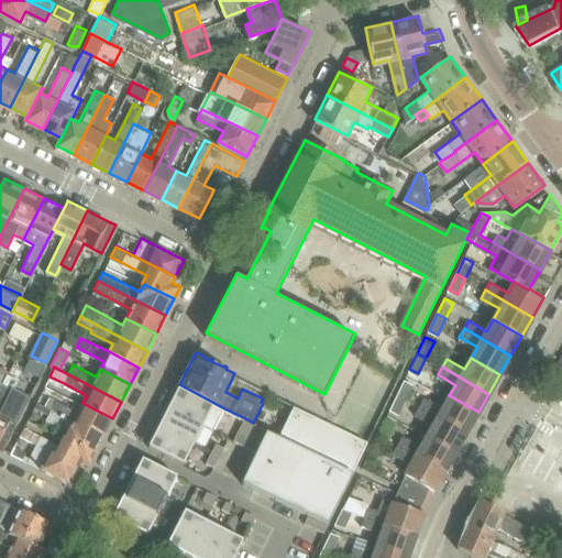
[(2,382),(0,386),(0,447),(2,448),(30,394),(15,386),(20,378),(7,371),(1,382),(2,382)]
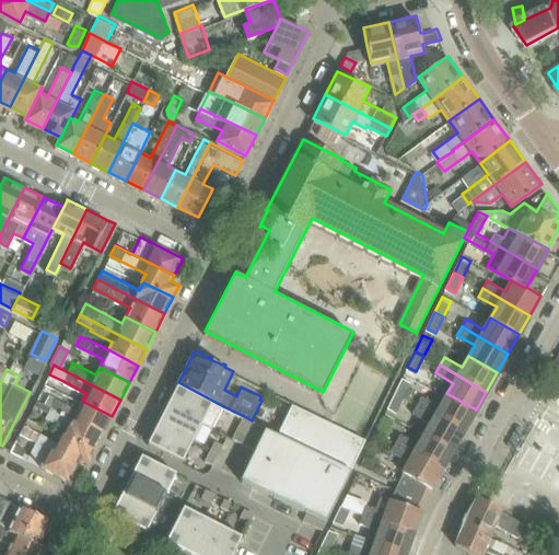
[(412,379),(404,374),(396,390),(405,394),(412,379)]
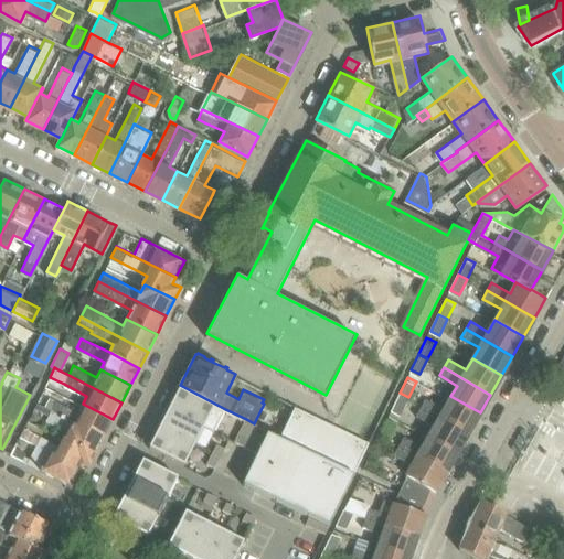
[(225,409),(180,385),(170,405),(205,422),(215,428),(225,409)]
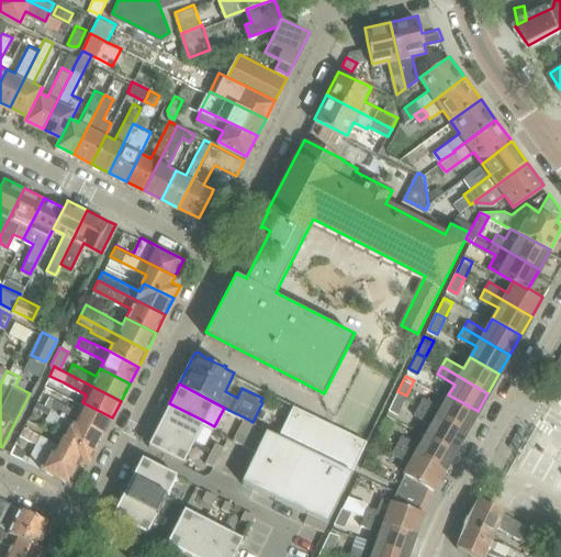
[(406,396),(397,391),(390,408),(399,412),(406,396)]
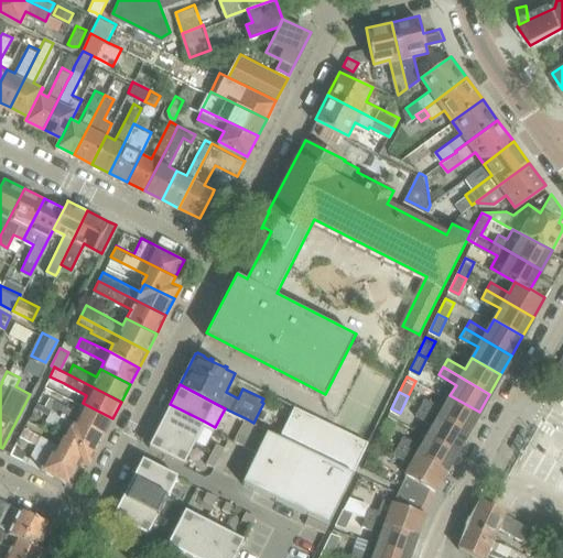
[(50,395),(45,404),(52,407),(51,409),(104,436),(112,418),(83,403),(79,409),(50,395)]
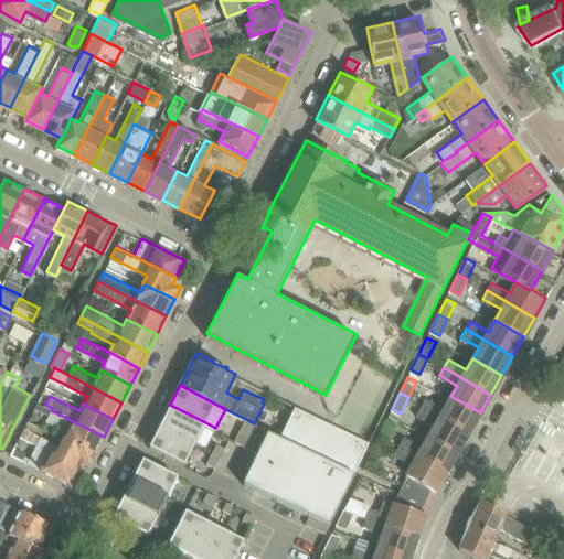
[(427,397),(422,405),(469,432),(480,412),(450,396),(445,407),(427,397)]
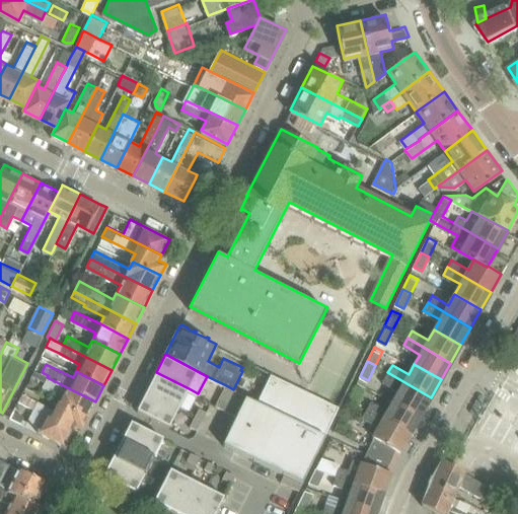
[(271,370),(271,371),(255,400),(246,395),(237,414),(223,443),(285,472),(294,476),(303,481),(339,406),(271,373),(272,371),(271,370)]
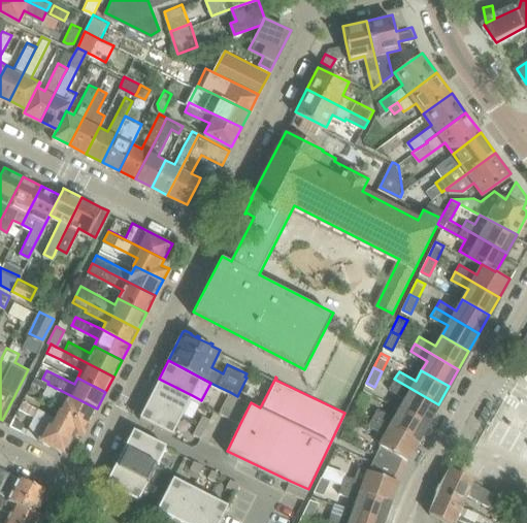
[(150,397),(182,414),(192,395),(159,379),(150,397)]
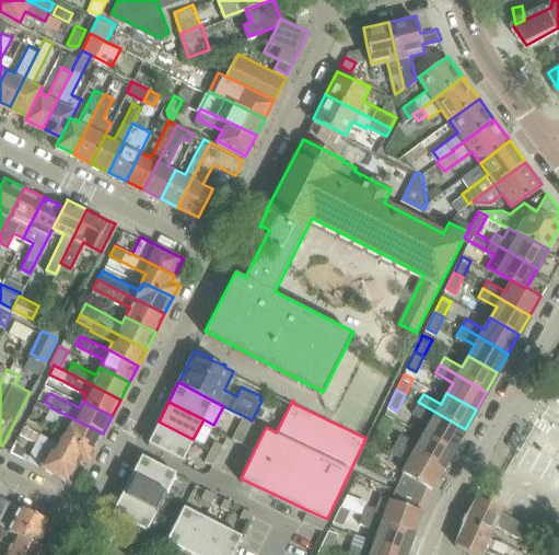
[(454,448),(465,429),(418,402),(414,409),(432,420),(426,431),(454,448)]
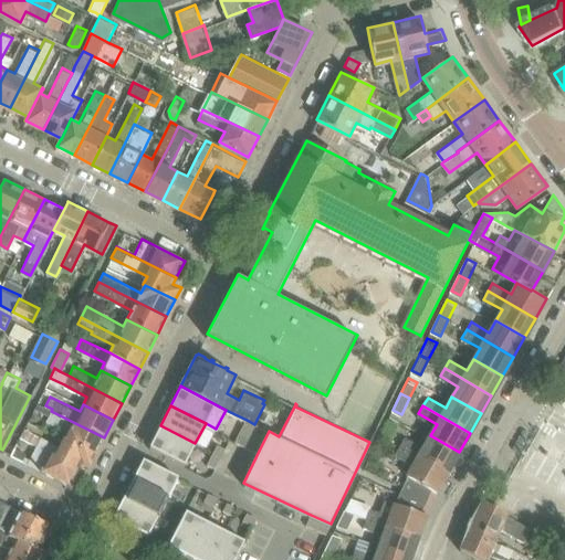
[(50,414),(46,420),(69,432),(65,440),(95,455),(104,437),(51,411),(50,414)]
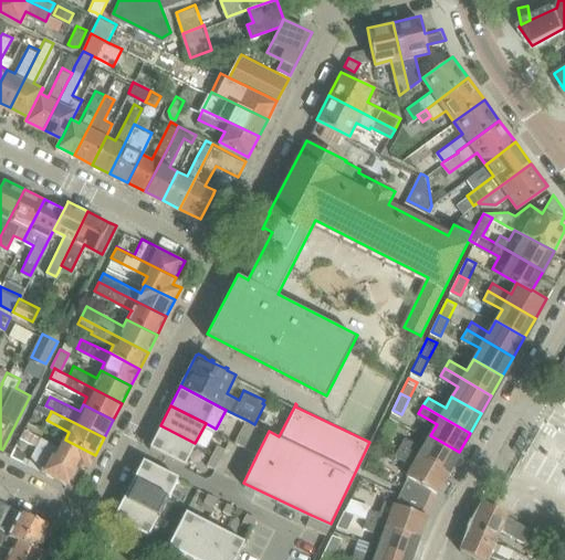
[(388,418),(380,434),(389,439),(397,422),(388,418)]
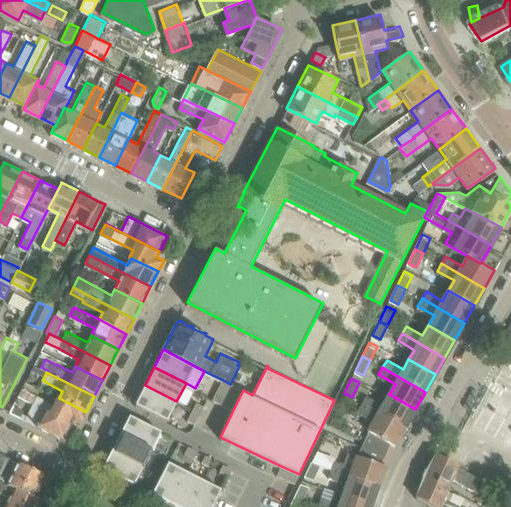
[(223,380),(219,387),(226,390),(233,394),(236,387),(223,380)]
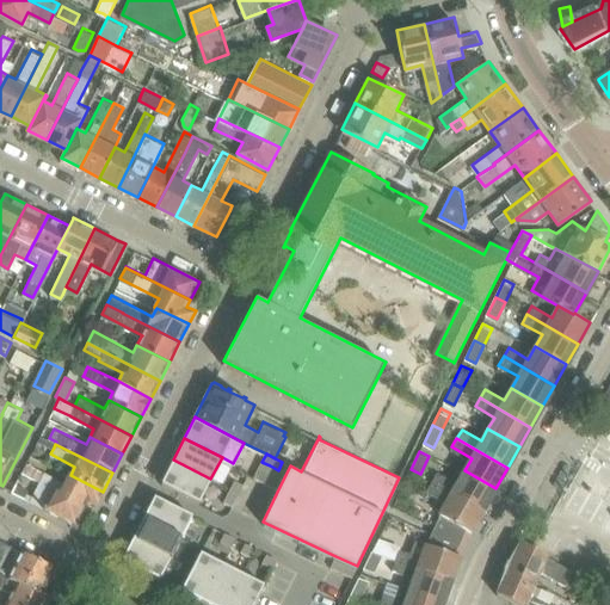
[(173,460),(161,481),(199,500),(210,479),(173,460)]
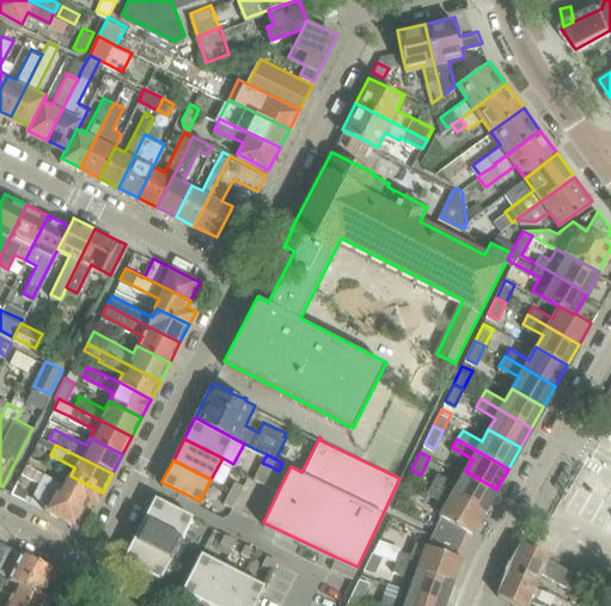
[(97,503),(103,493),(71,476),(69,475),(65,483),(44,472),(25,463),(22,471),(40,481),(40,482),(85,506),(89,500),(97,503)]
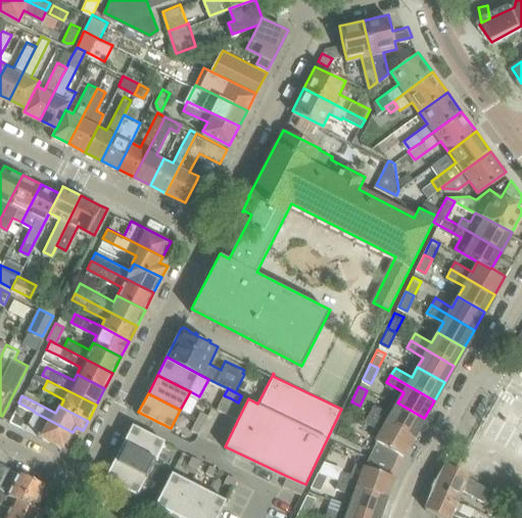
[(231,398),(224,395),(219,407),(225,410),(231,398)]
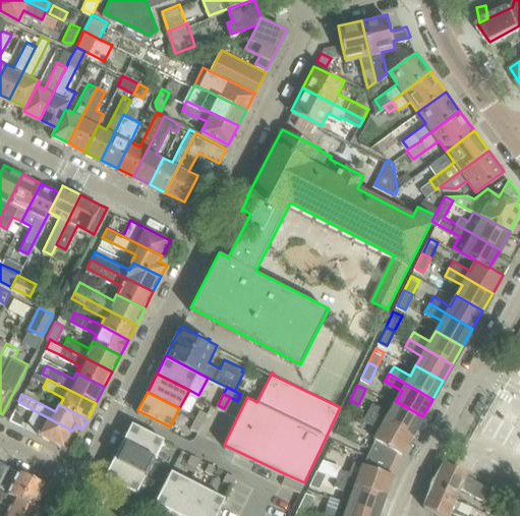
[(237,401),(231,412),(238,415),(247,397),(240,394),(237,401)]
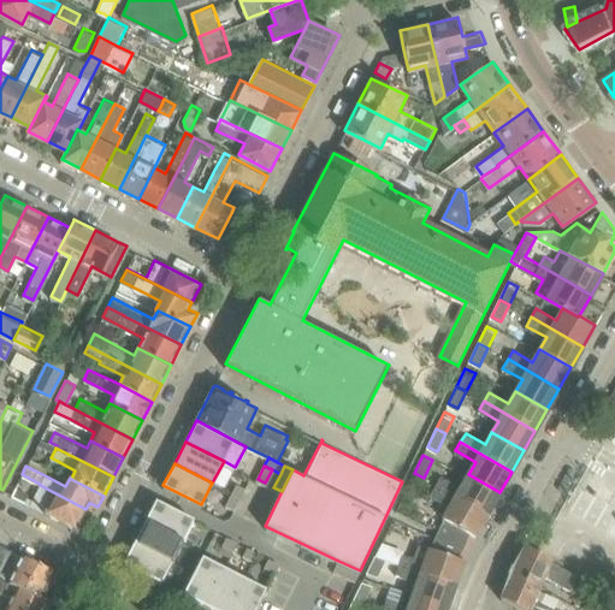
[(272,469),(265,483),(273,487),(281,474),(272,469)]
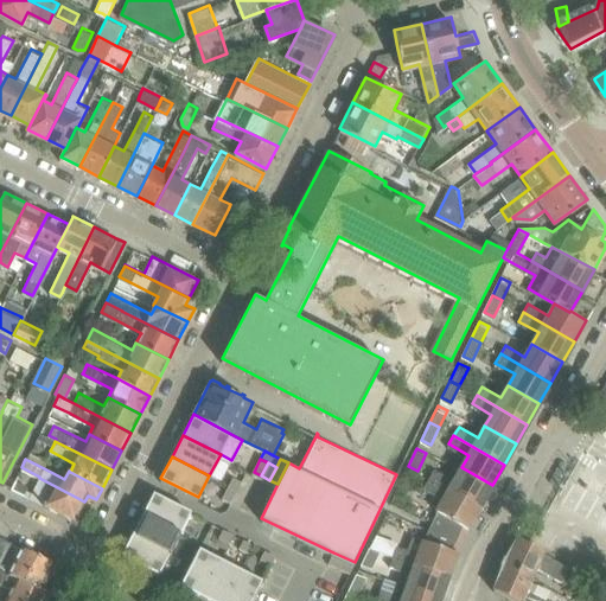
[(429,478),(480,506),(492,485),(461,467),(454,480),(435,468),(429,478)]
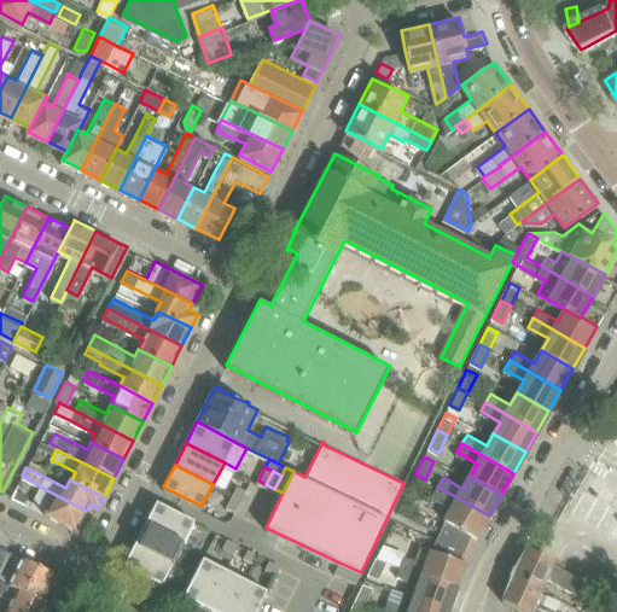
[(233,494),(242,499),(246,488),(238,483),(233,494)]
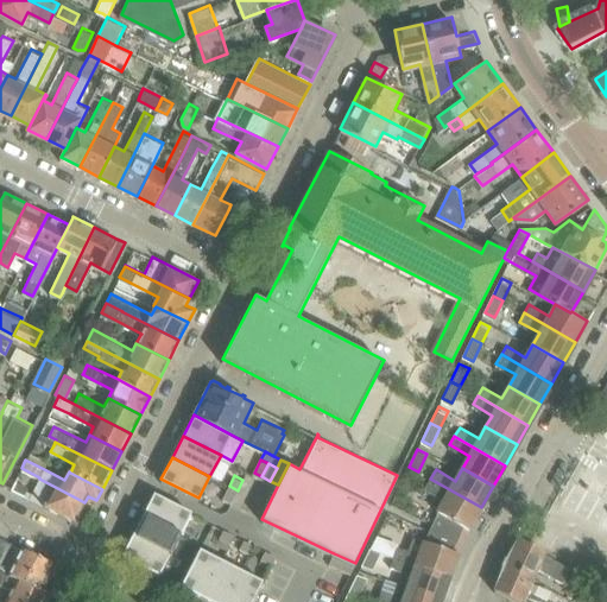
[(35,488),(16,479),(11,488),(76,520),(84,502),(39,479),(35,488)]
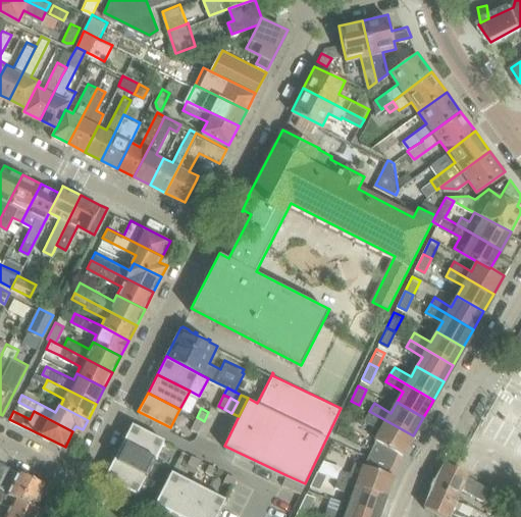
[(403,453),(413,435),(369,411),(366,417),(382,427),(375,438),(371,448),(398,460),(401,453),(403,453)]
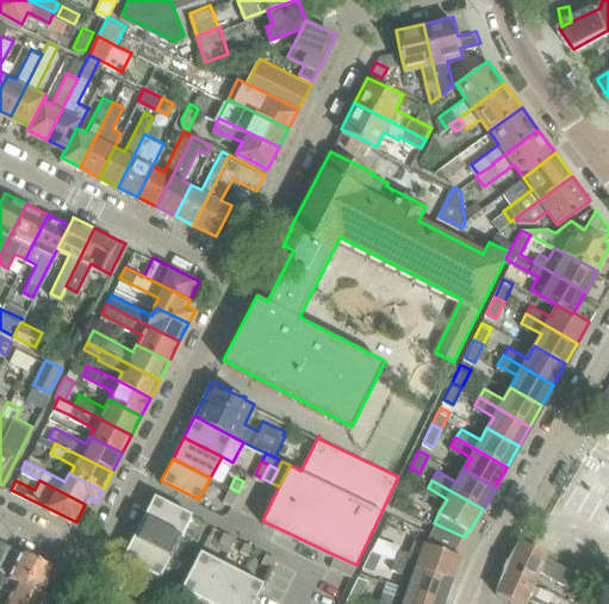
[(230,487),(224,498),(232,503),(238,492),(230,487)]
